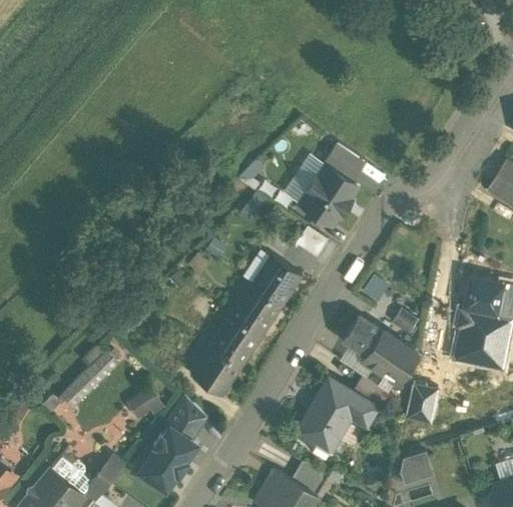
[(326,166),(351,183),(364,162),(340,146),(326,166)]
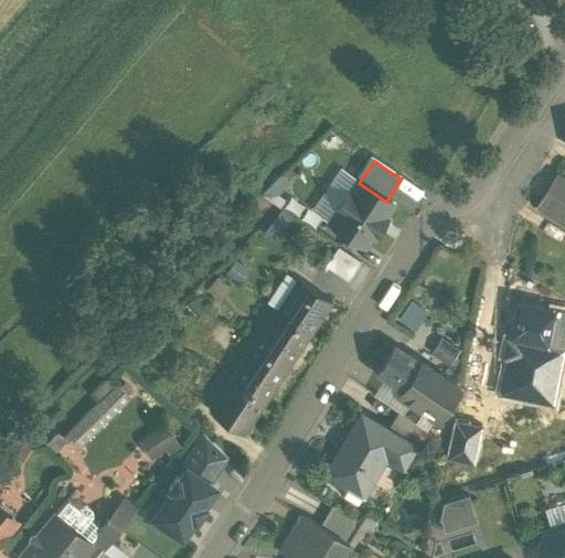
[(564,183),(557,179),(536,210),(564,227),(564,183)]
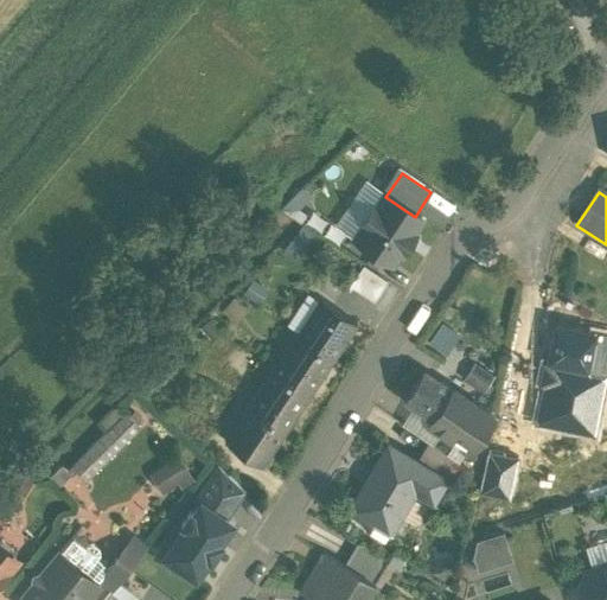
[(356,243),(393,267),(422,222),(415,217),(385,197),(356,243)]
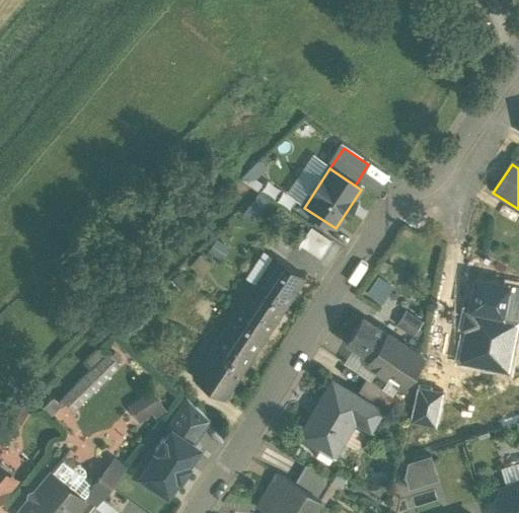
[(314,229),(303,245),(321,258),(332,241),(314,229)]
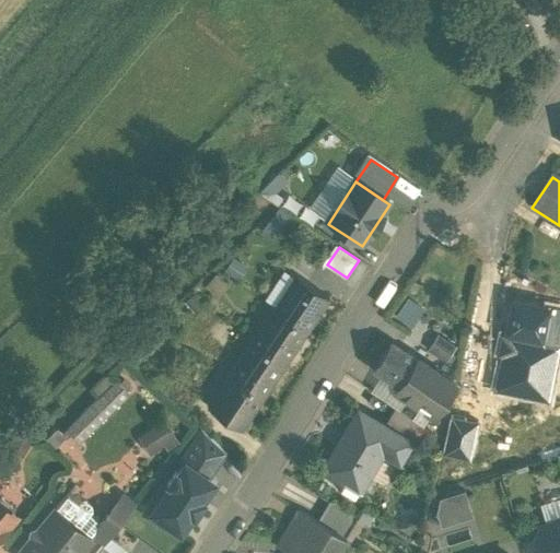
[(329,301),(296,279),(275,312),(307,333),(329,301)]
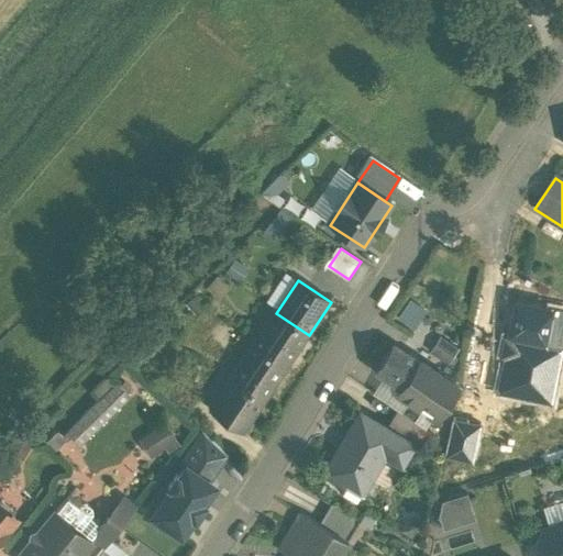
[(552,314),(516,307),(508,340),(544,347),(552,314)]
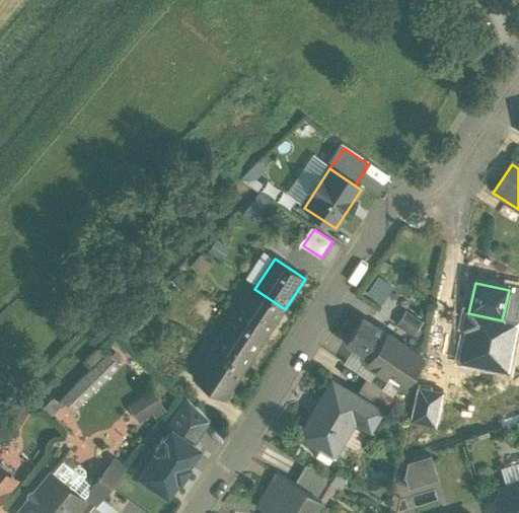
[(285,309),(254,289),(234,319),(265,340),(285,309)]
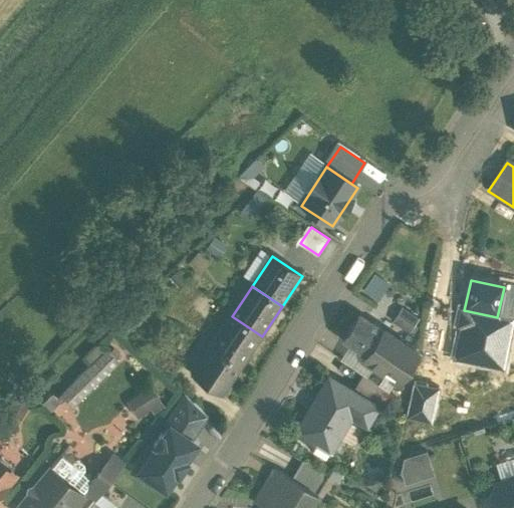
[(461,329),(454,360),(503,371),(513,318),(513,288),(504,287),(497,317),(464,310),(464,314),(461,313),(458,328),(461,329)]
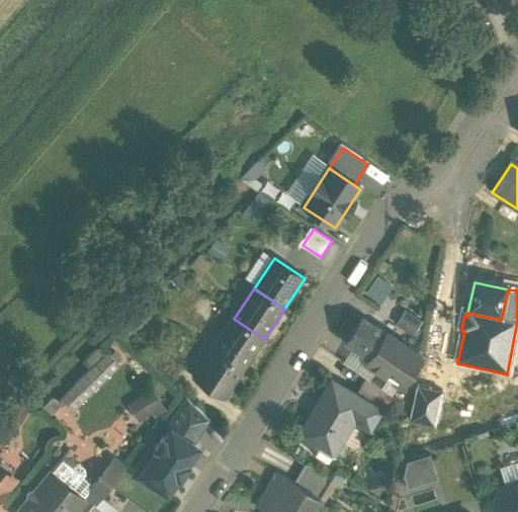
[(264,339),(234,319),(212,349),(243,369),(264,339)]
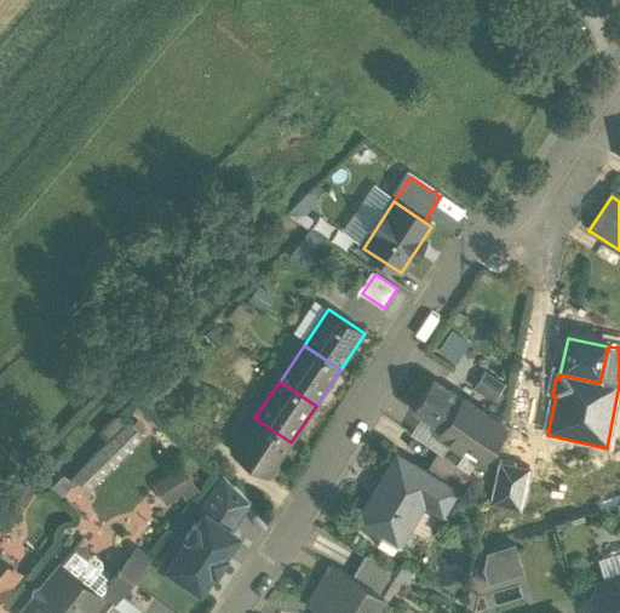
[(465,405),(432,383),(412,413),(442,434),(445,435),(465,405)]
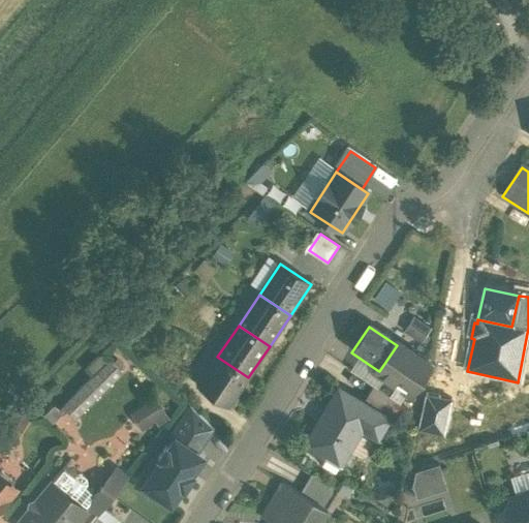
[(397,345),(379,371),(377,370),(374,374),(409,398),(430,367),(397,345)]
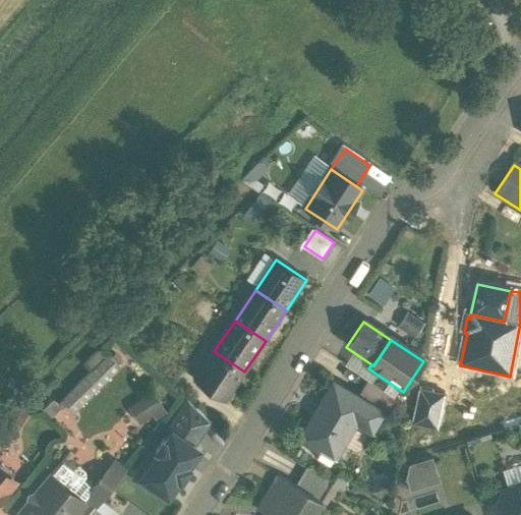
[(94,369),(62,401),(73,412),(119,367),(117,365),(121,361),(115,355),(110,360),(102,351),(89,364),(94,369)]
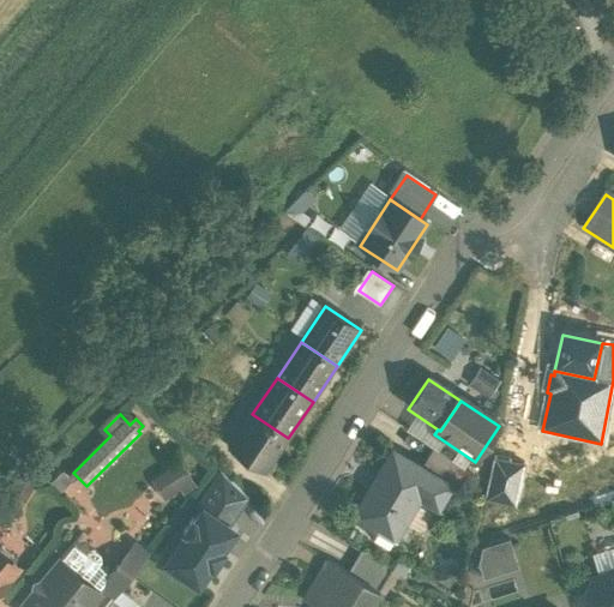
[(288,438),(252,414),(228,450),(264,474),(288,438)]
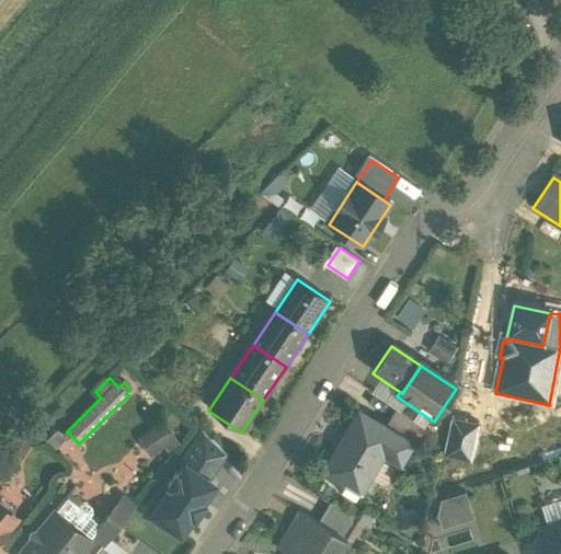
[(361,414),(323,474),(344,486),(348,479),(364,488),(384,456),(400,466),(412,446),(361,414)]
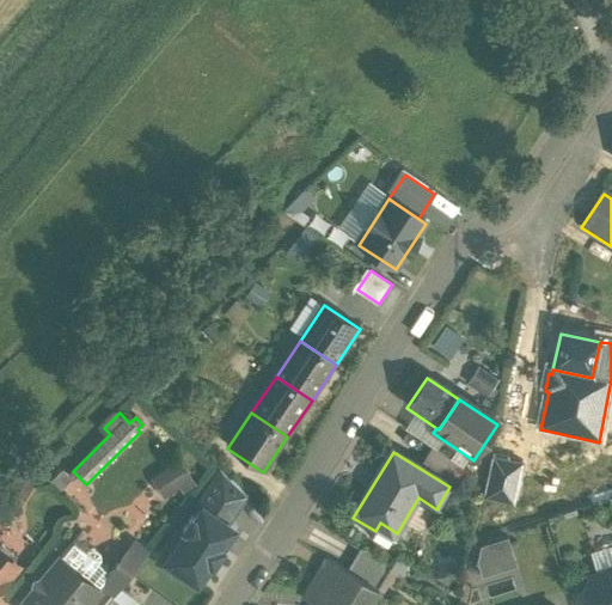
[(483,499),(513,506),(522,464),(491,457),(483,499)]
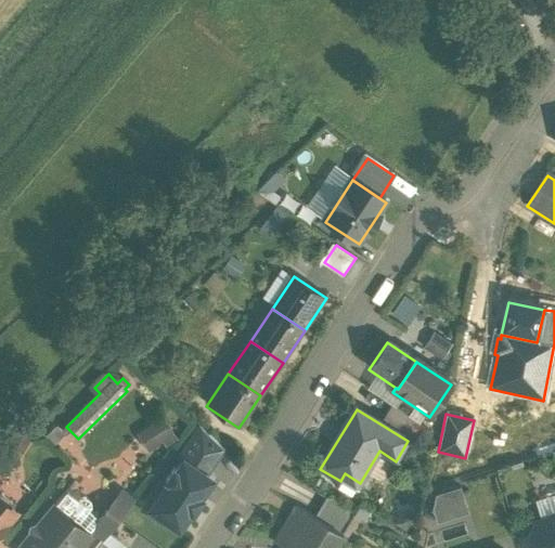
[(166,446),(176,441),(163,420),(145,431),(155,446),(163,441),(166,446)]
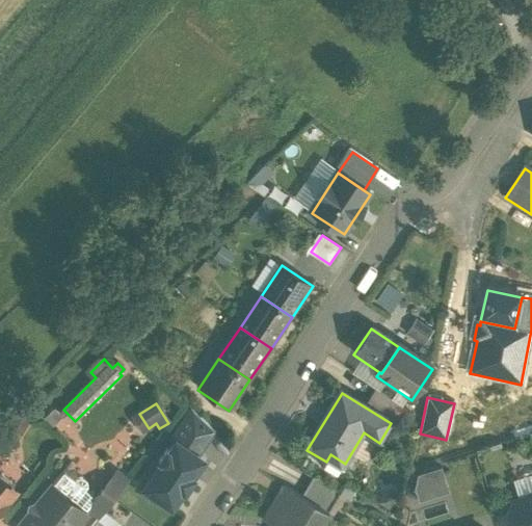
[(46,418),(53,425),(59,419),(53,412),(46,418)]
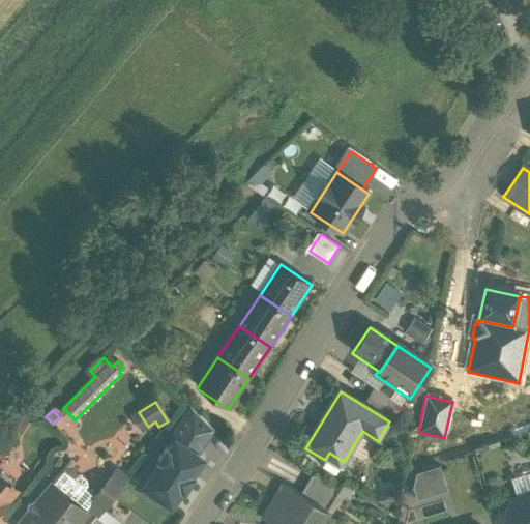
[(30,417),(19,411),(12,421),(23,428),(30,417)]
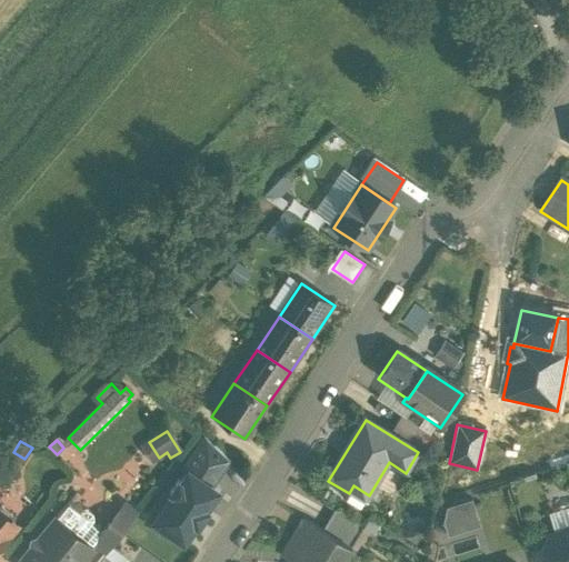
[(188,477),(210,492),(229,463),(206,442),(183,474),(188,477)]
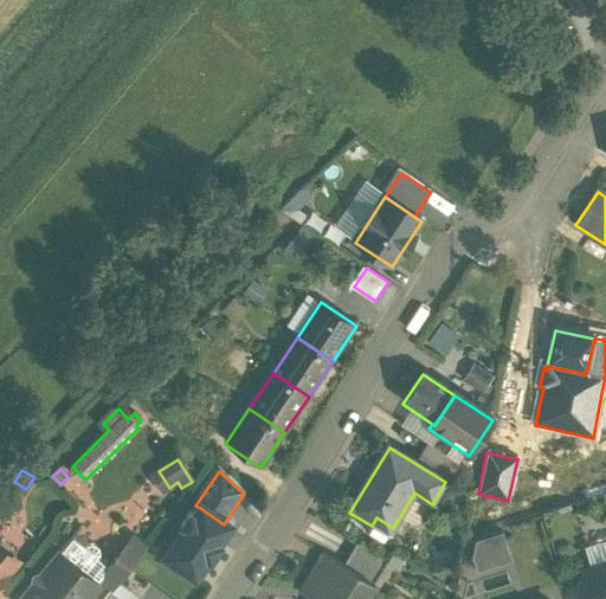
[(200,508),(166,559),(198,580),(232,529),(224,525),(200,508)]
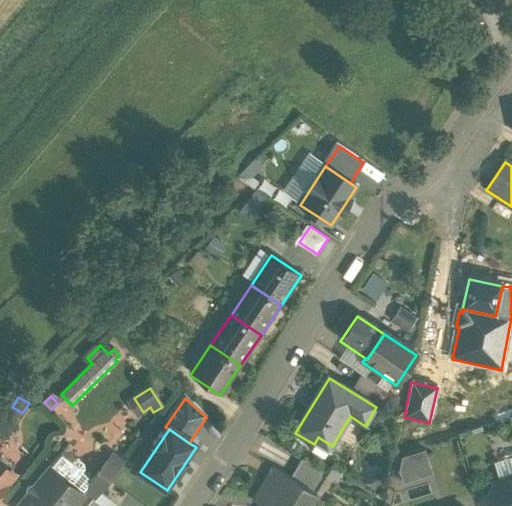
[(406,482),(435,473),(428,449),(399,458),(406,482)]
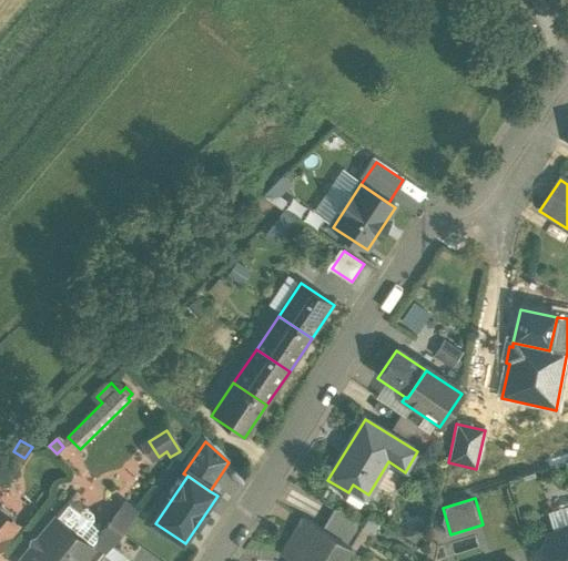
[(32,548),(21,560),(81,560),(93,547),(92,546),(95,541),(102,533),(91,523),(93,521),(92,514),(89,511),(82,512),(80,516),(68,506),(40,539),(38,537),(30,546),(32,548)]
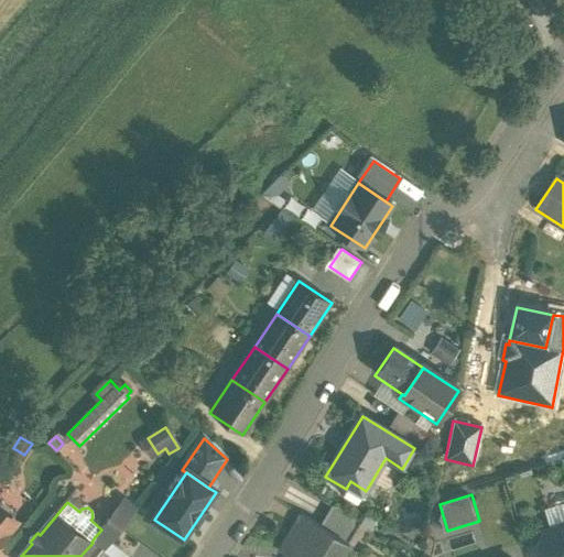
[(0,544),(18,523),(14,520),(14,512),(6,504),(0,505),(0,544)]
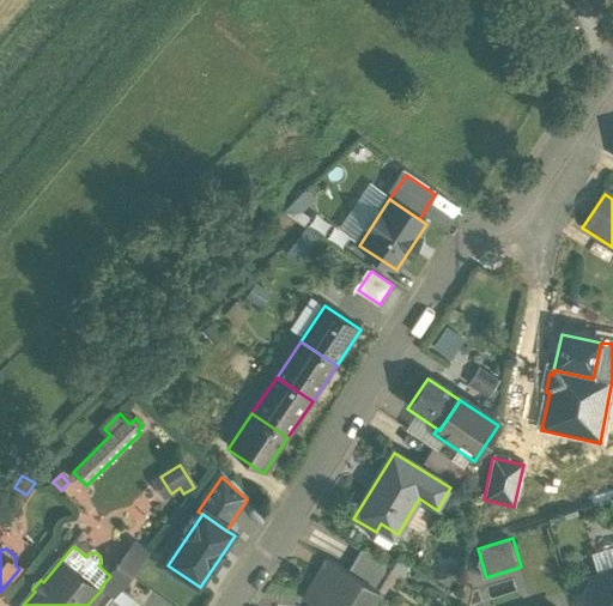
[(103,585),(116,595),(145,558),(133,549),(110,576),(103,585)]
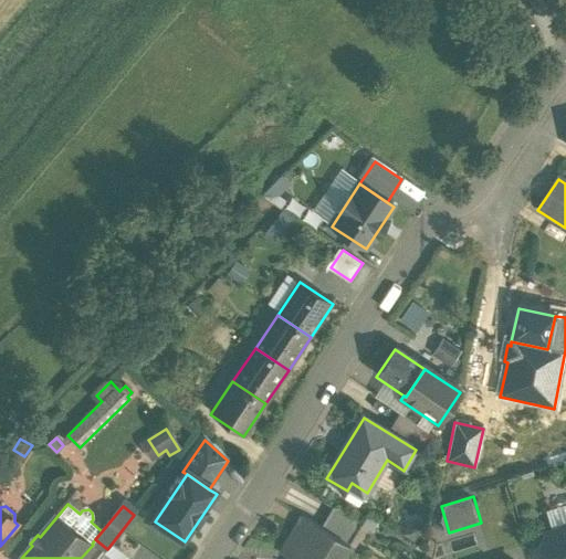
[(565,506),(545,513),(552,533),(565,528),(565,506)]
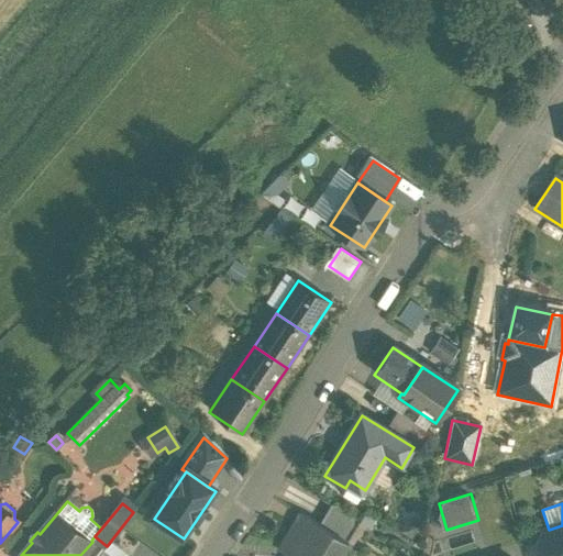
[(360,526),(332,509),(332,510),(331,510),(320,529),(348,546),(360,526)]
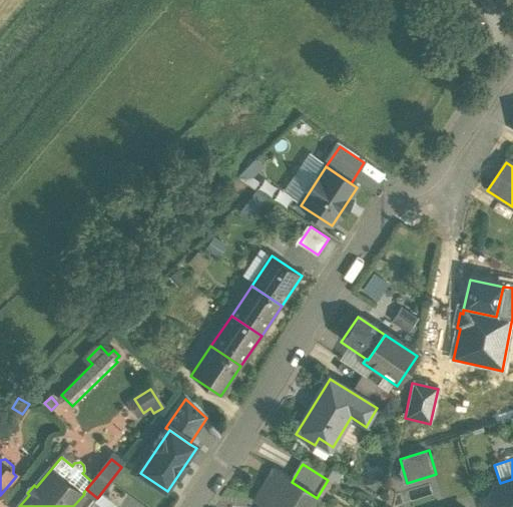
[(292,482),(273,471),(261,492),(275,500),(271,506),(312,506),(317,498),(292,482)]
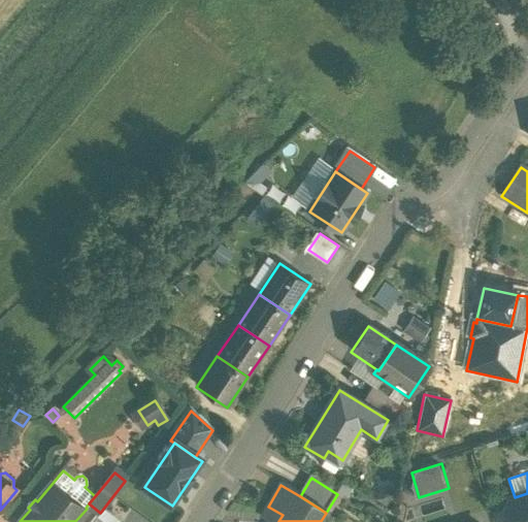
[(527,521),(527,493),(515,497),(509,499),(504,510),(507,521),(527,521)]
